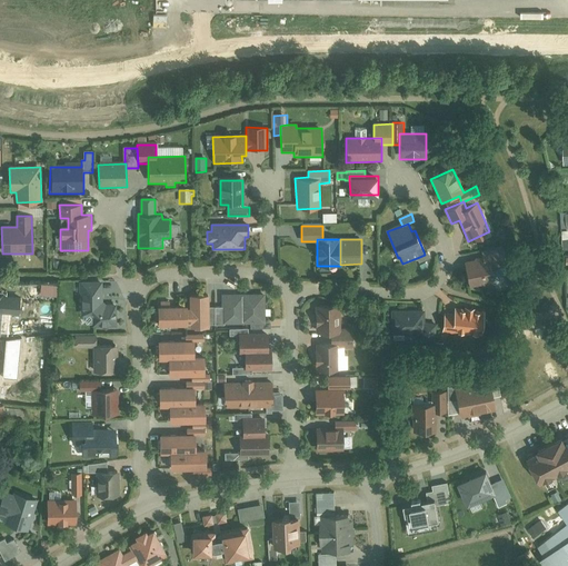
[(481,251),(484,259),(484,262),(490,261),(494,284),(510,280),(507,266),(512,265),(509,246),(481,251)]
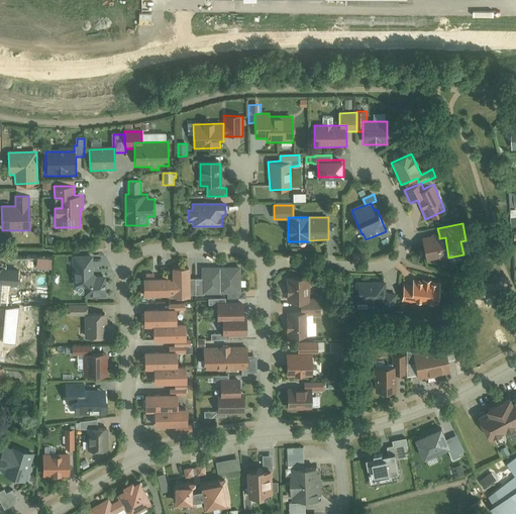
[(386,231),(379,234),(381,241),(392,236),(388,227),(385,228),(386,231)]
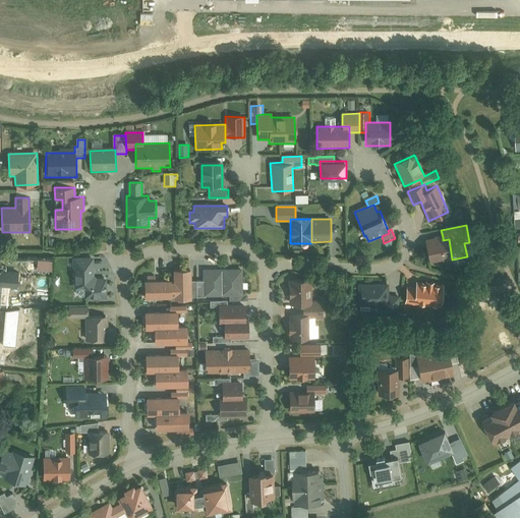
[(443,237),(424,240),(429,264),(452,260),(449,239),(443,240),(443,237)]
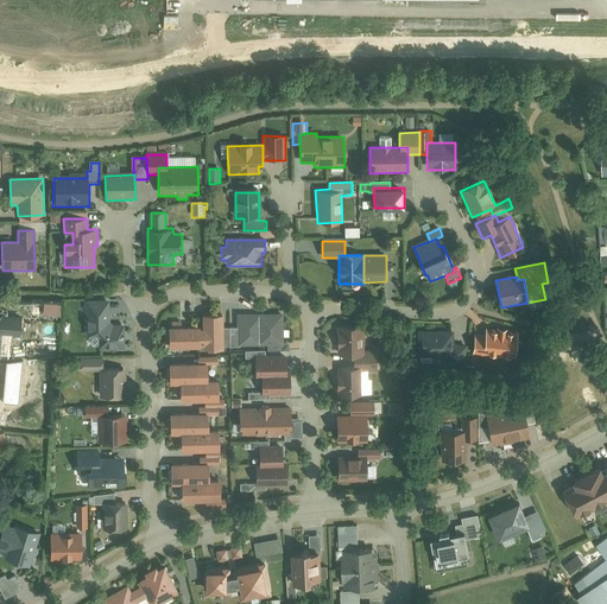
[(456,281),(449,285),(453,292),(460,290),(456,281)]
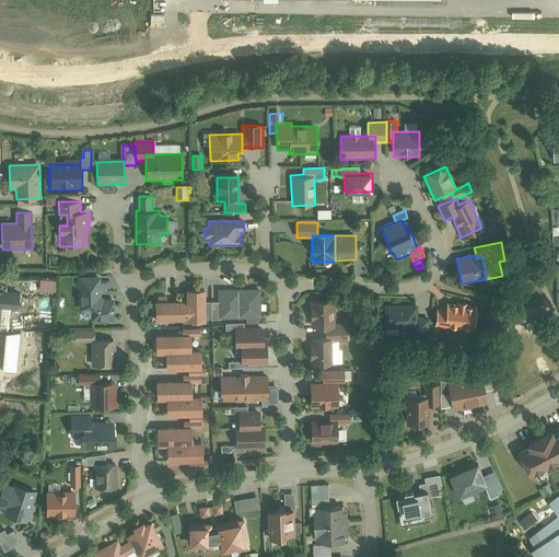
[(102,280),(79,280),(80,312),(91,312),(92,324),(118,323),(118,301),(102,301),(102,280)]
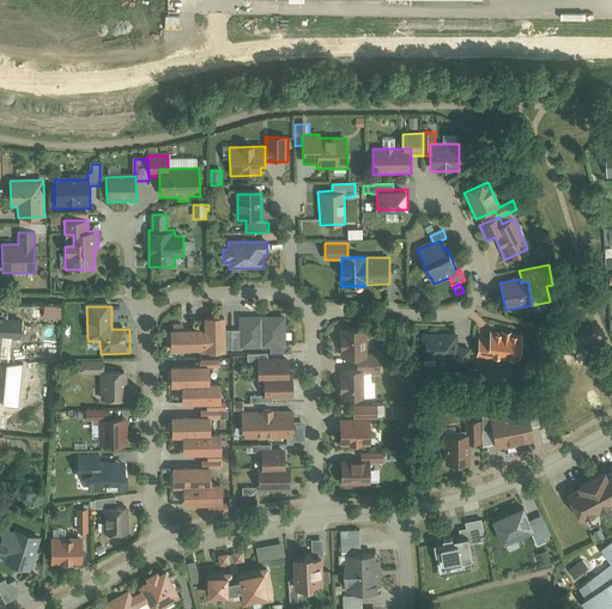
[(59,308),(46,308),(44,320),(58,321),(59,308)]
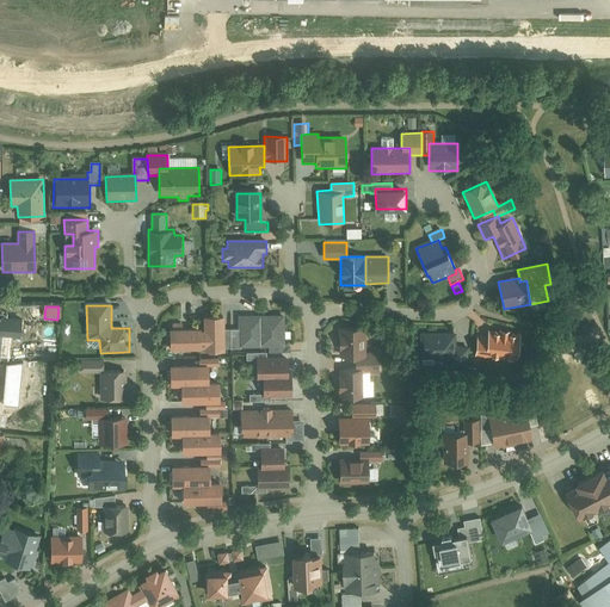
[(201,328),(201,351),(225,351),(225,332),(225,316),(203,316),(203,328),(201,328)]
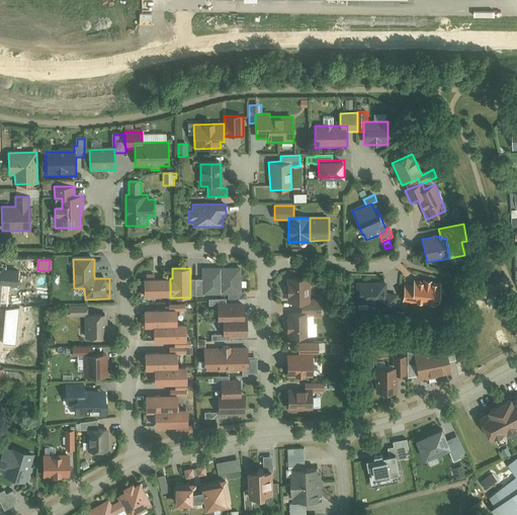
[(220,268),(202,268),(202,280),(203,296),(221,296),(220,268)]
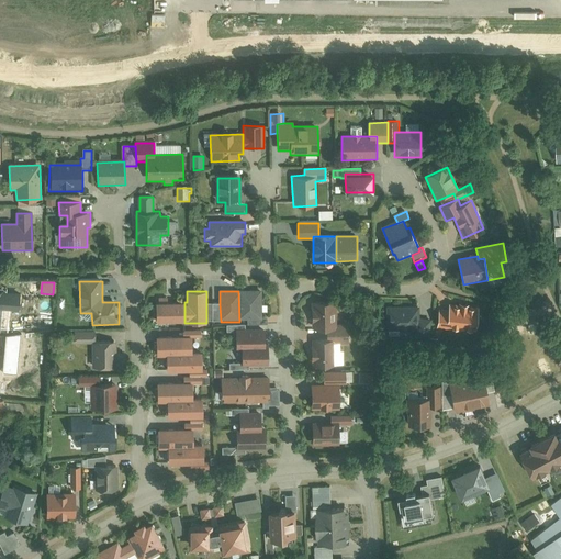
[(262,291),(238,291),(239,322),(262,321),(262,291)]
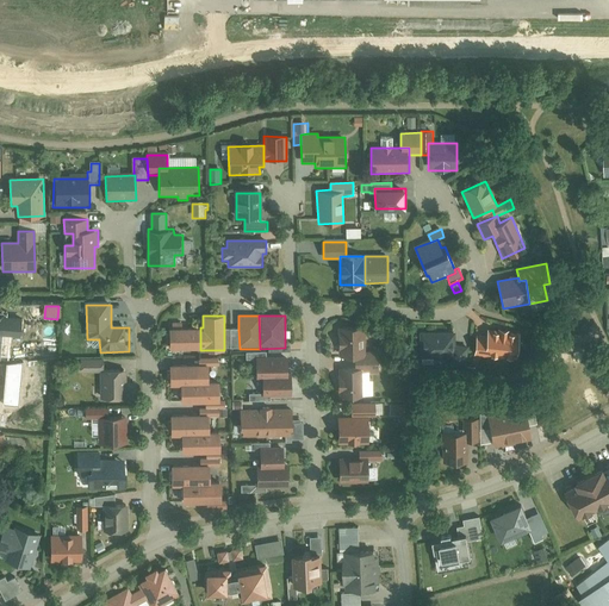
[(0,318),(0,344),(0,336),(19,337),(20,319),(0,318)]
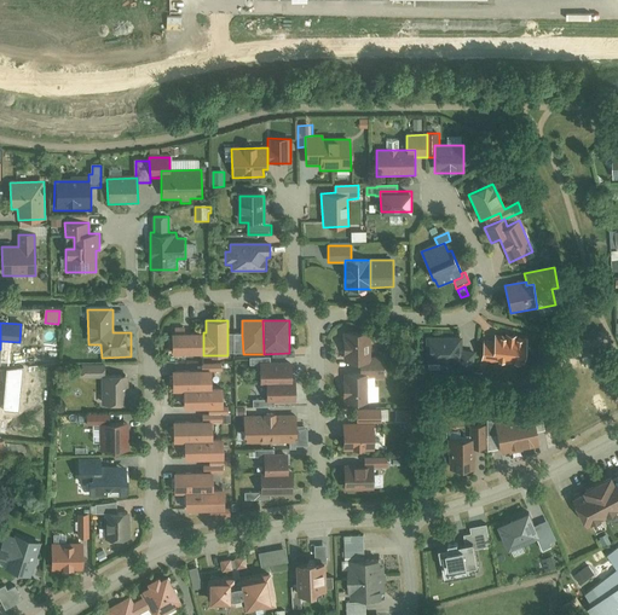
[(175,334),(173,334),(173,355),(203,355),(203,332),(185,332),(185,330),(175,329),(175,334)]
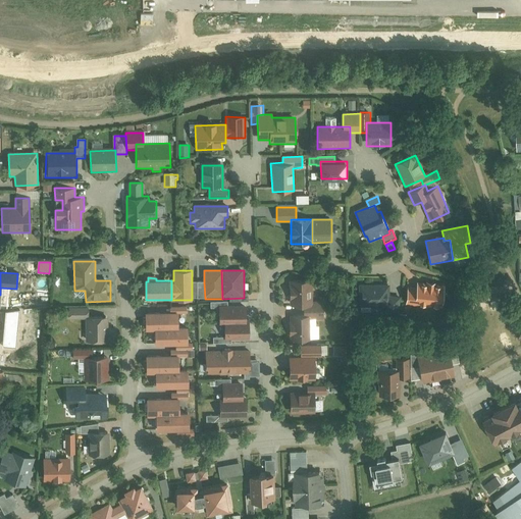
[(204,282),(192,283),(192,300),(205,299),(204,282)]
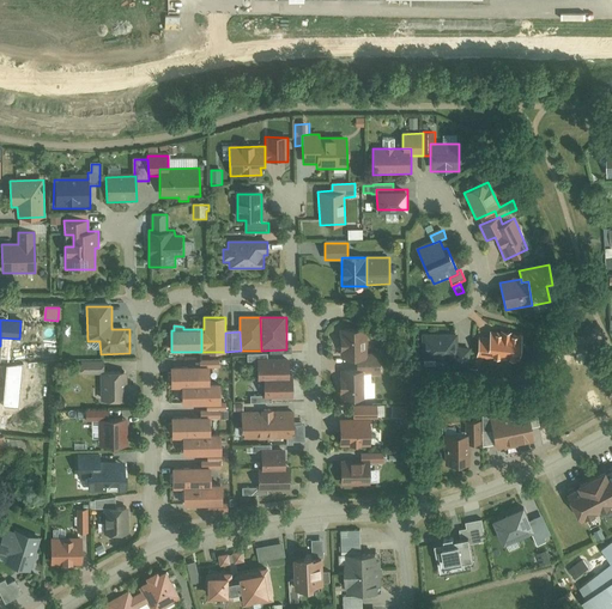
[(368,332),(340,332),(340,359),(368,359),(368,332)]
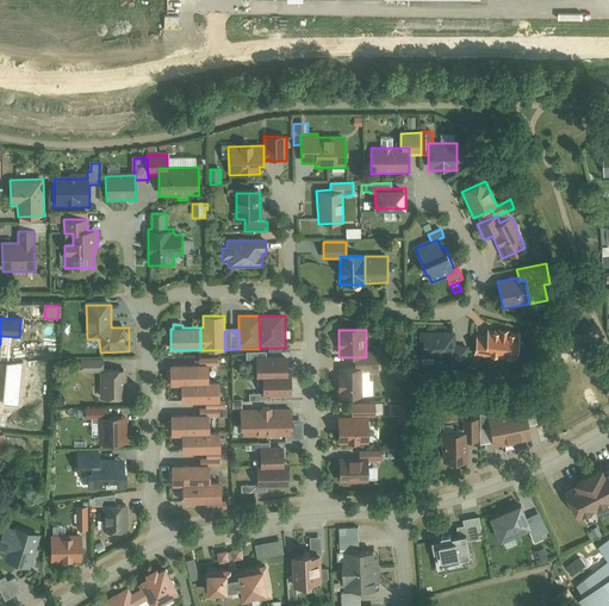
[(486,338),(477,337),(474,356),(485,357),(517,361),(520,335),(488,331),(486,338)]
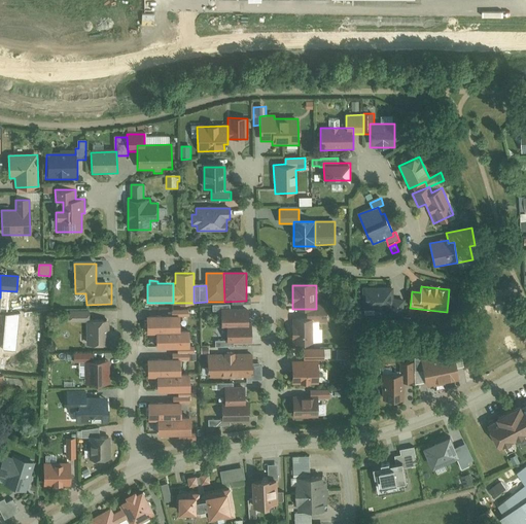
[(390,289),(360,289),(361,315),(391,315),(391,323),(400,323),(400,301),(390,301),(390,289)]
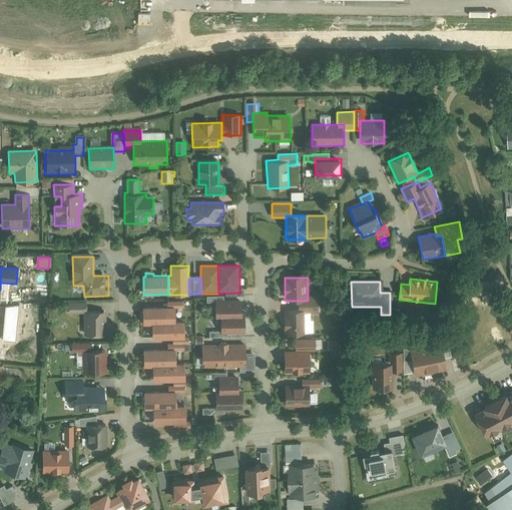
[(47,285),(38,284),(36,297),(45,298),(47,285)]
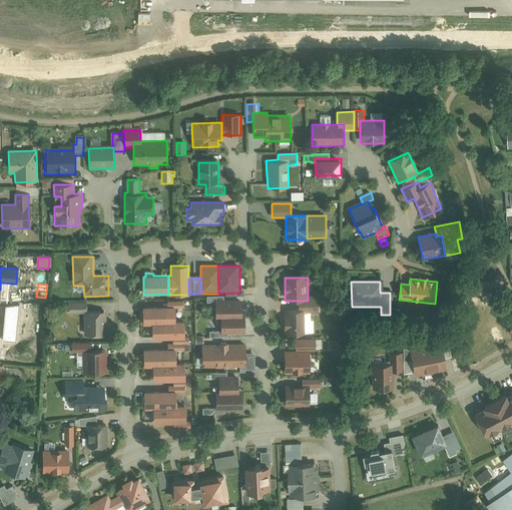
[(219,318),(241,318),(241,302),(224,302),(215,302),(215,304),(215,318),(219,318)]
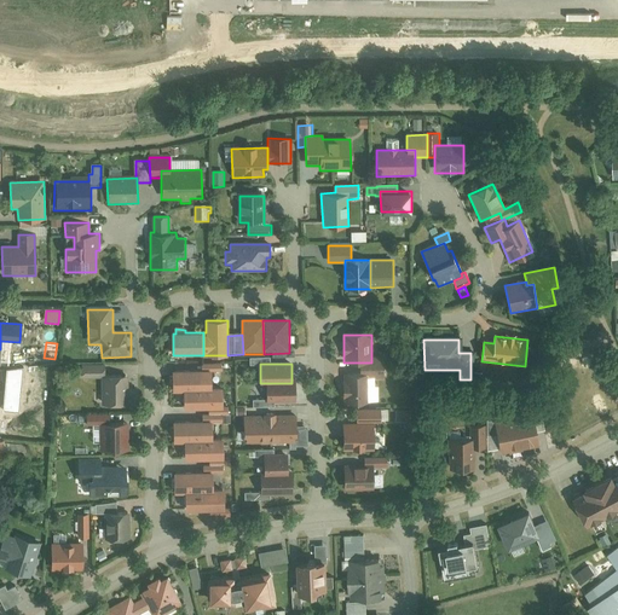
[(365,377),(344,377),(344,404),(369,405),(369,381),(383,381),(383,365),(365,365),(365,377)]
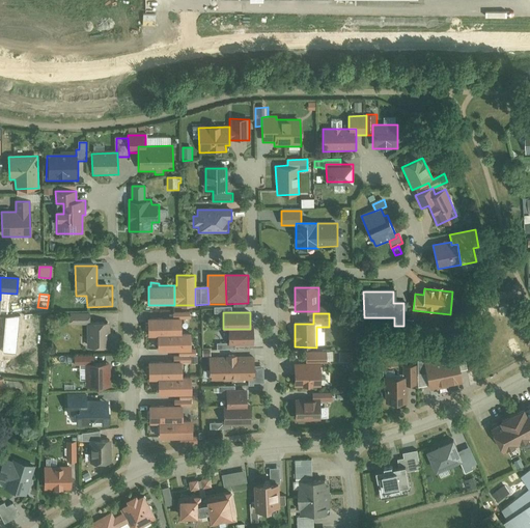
[(67,315),(67,325),(85,325),(88,329),(88,349),(109,349),(109,324),(89,324),(89,315),(67,315)]
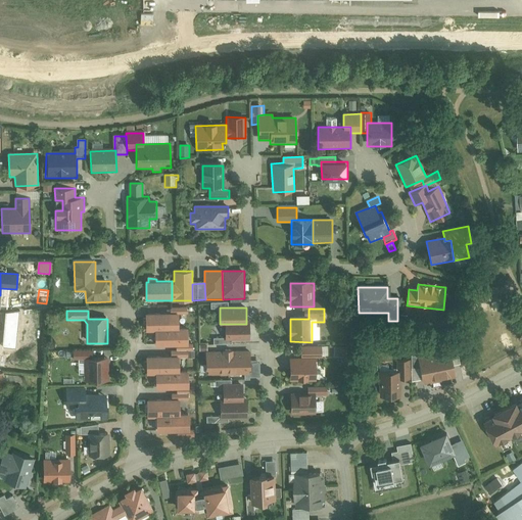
[(145,329),(154,329),(178,329),(178,316),(178,314),(171,314),(145,314),(145,329)]
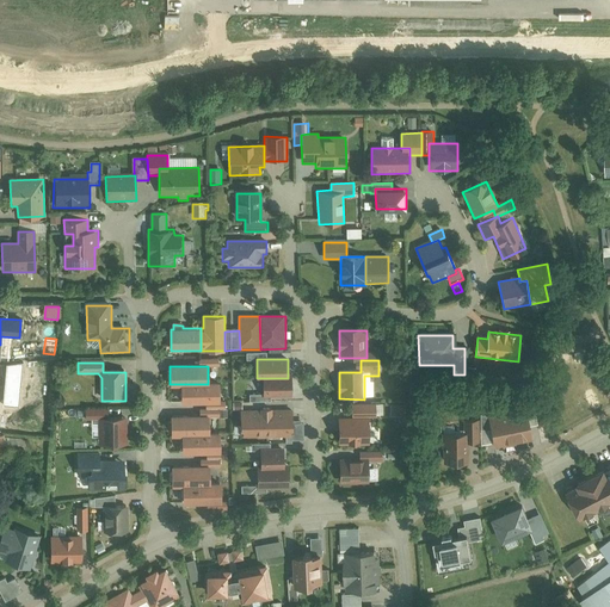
[(408,371),(398,373),(399,382),(411,378),(408,371)]
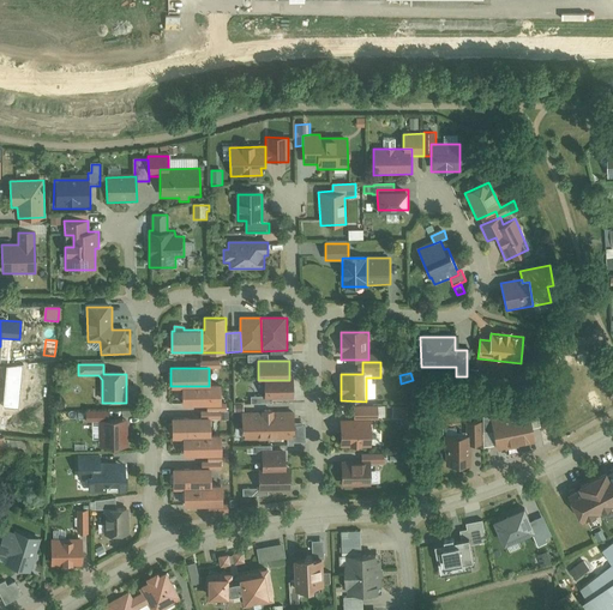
[(289,380),(263,380),(263,398),(263,400),(272,400),(295,400),(295,380),(289,380)]
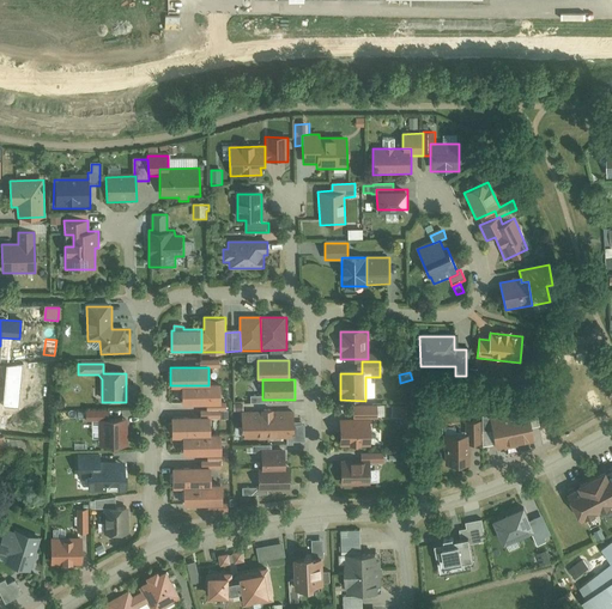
[(208,385),(181,385),(181,406),(206,405),(220,405),(220,385),(208,385)]
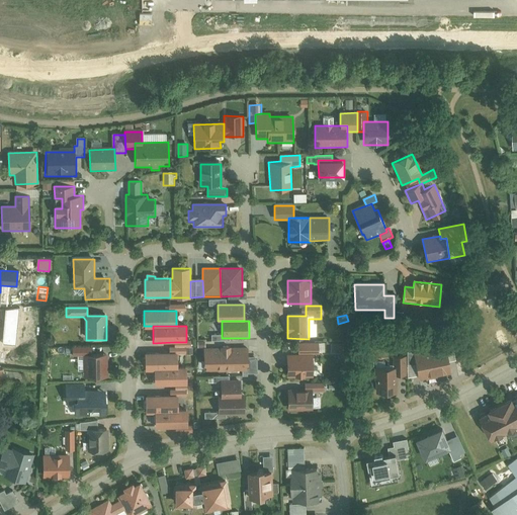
[(186,342),(174,342),(174,348),(171,348),(171,353),(177,353),(177,355),(186,355),(186,348),(191,348),(191,342),(186,342)]
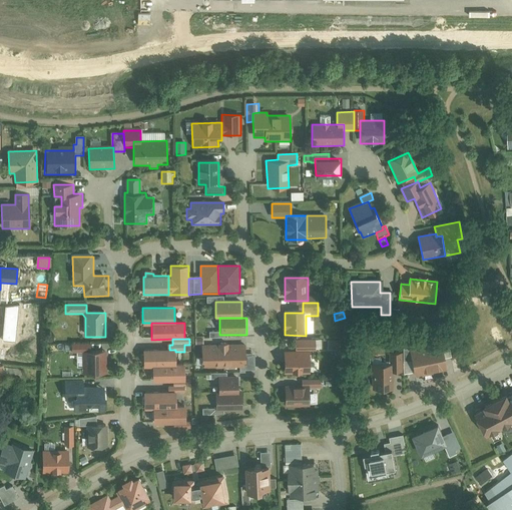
[(341,341),(329,341),(329,351),(341,351),(341,341)]
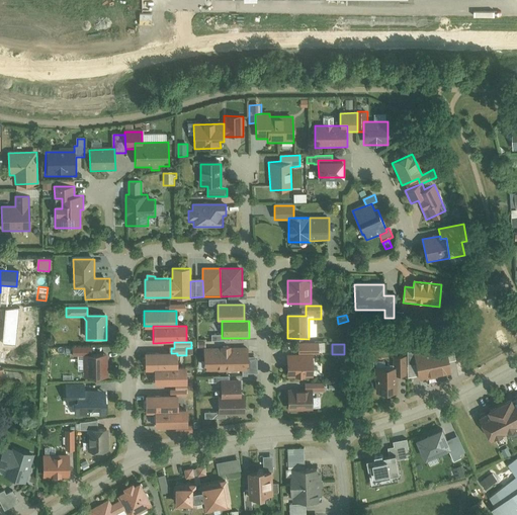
[(299,362),(285,363),(286,379),(316,378),(316,359),(324,359),(323,345),(299,346),(299,362)]
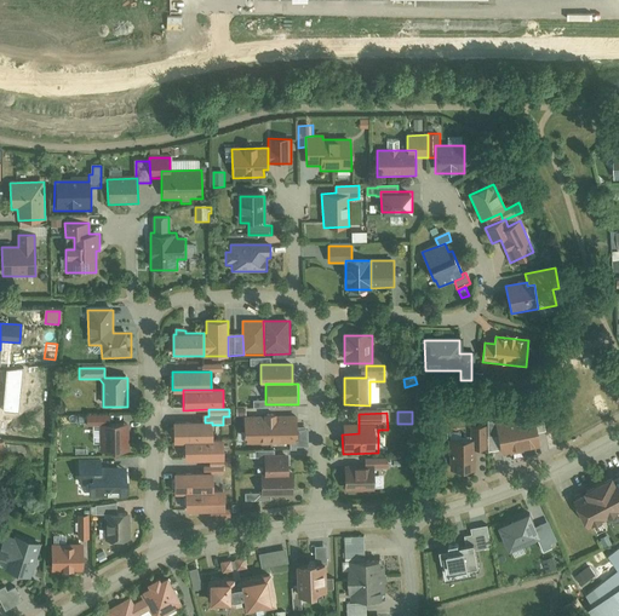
[(84,415),(84,429),(98,429),(98,454),(129,454),(129,424),(108,424),(108,415),(84,415)]
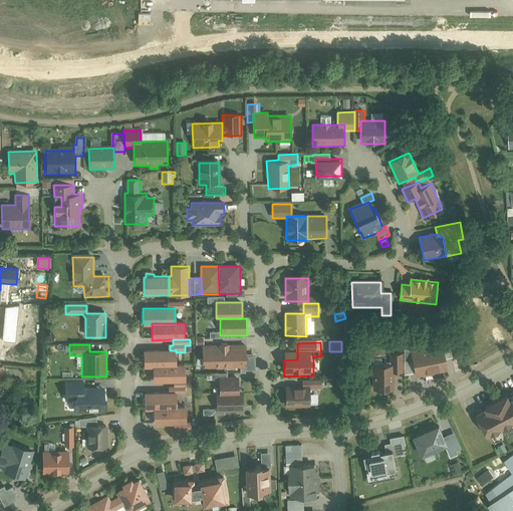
[(246,345),(203,346),(204,370),(246,369),(246,355),(246,345)]
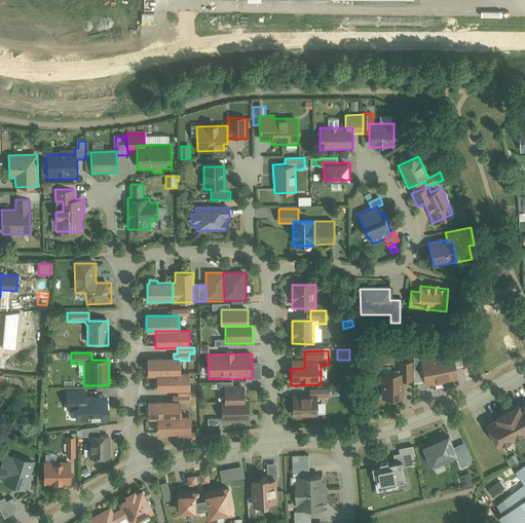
[(455,357),(421,366),(428,387),(461,378),(455,357)]
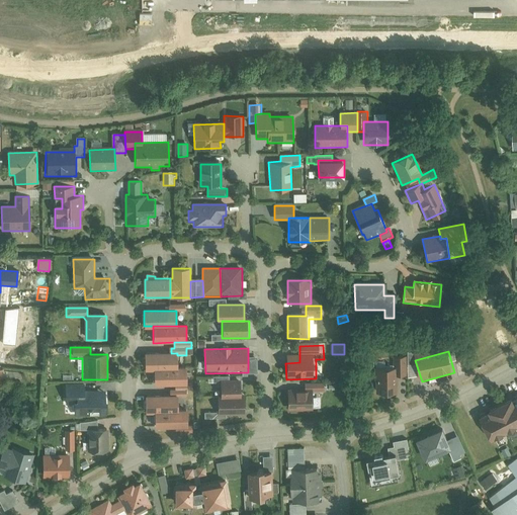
[(145,369),(154,369),(177,368),(177,355),(177,353),(171,353),(145,353),(145,369)]
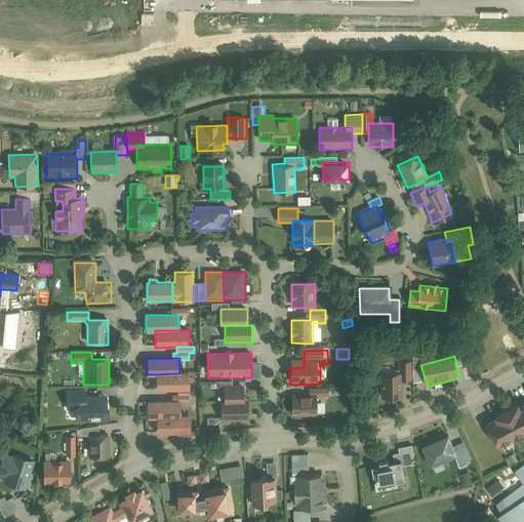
[(262,363),(251,363),(251,377),(251,379),(262,379),(262,363)]
